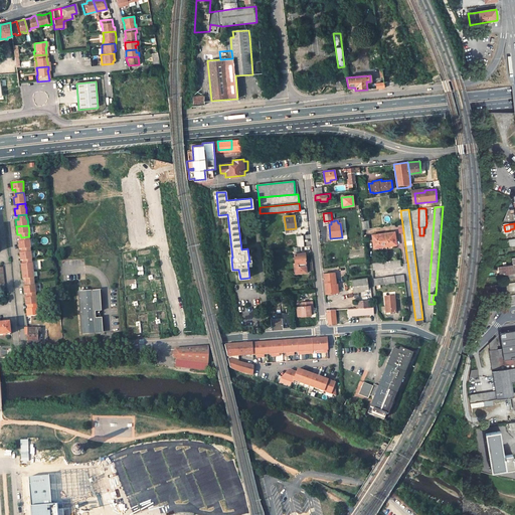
[(372,234),(374,247),(397,243),(394,231),(372,234)]
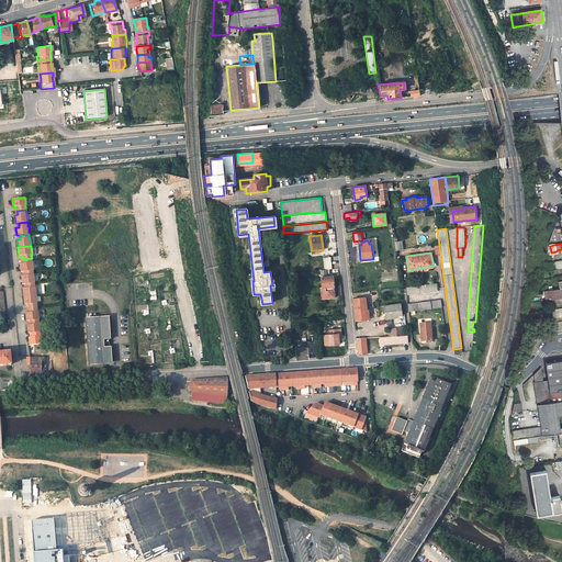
[(24,271),(33,270),(32,262),(32,258),(23,259),(23,263),(20,263),(21,272),(24,271)]
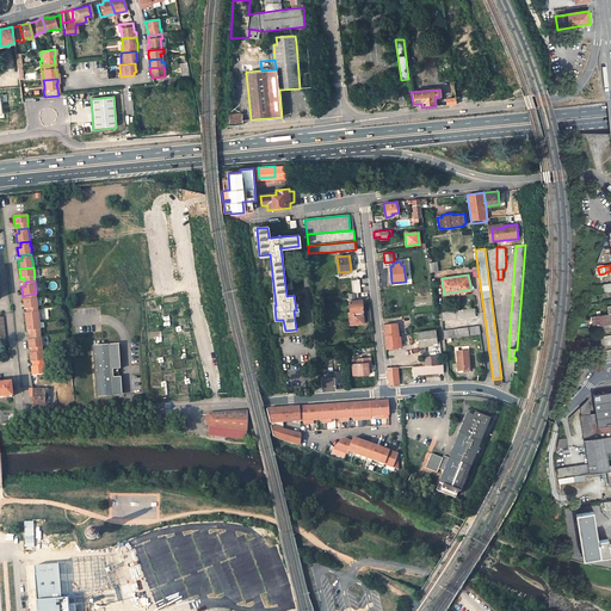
[(596,296),(610,292),(610,288),(610,284),(594,288),(596,290),(596,296)]
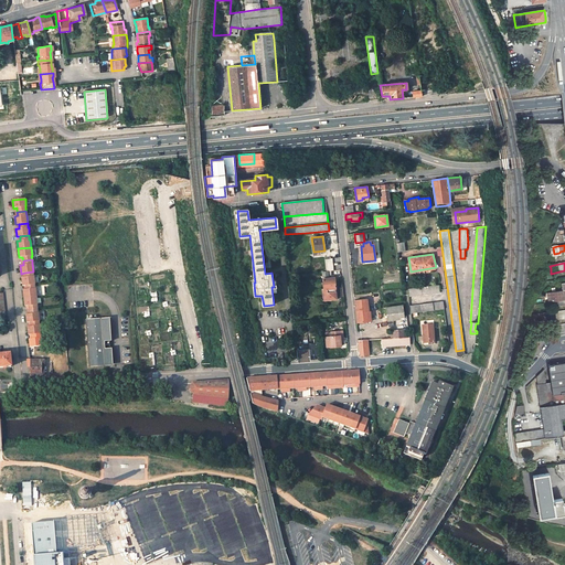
[(22,286),(25,285),(34,285),(35,284),(34,276),(33,276),(33,272),(24,273),(24,277),(21,278),(22,286)]
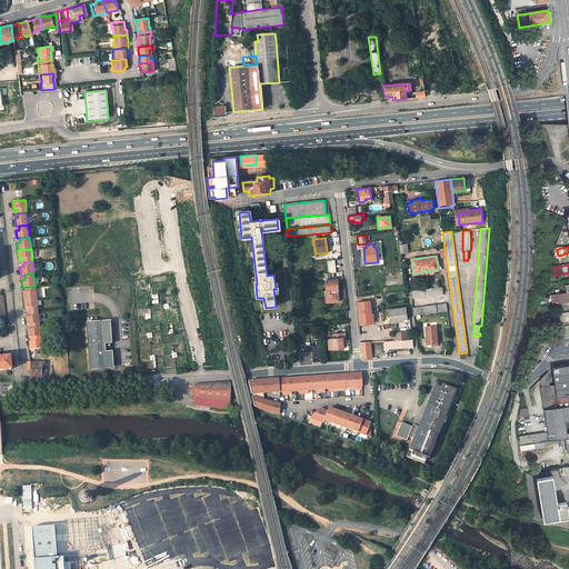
[(335,278),(333,273),(329,273),(325,273),(326,291),(325,291),(326,299),(333,299),(333,301),(339,300),(337,282),(337,278),(335,278)]
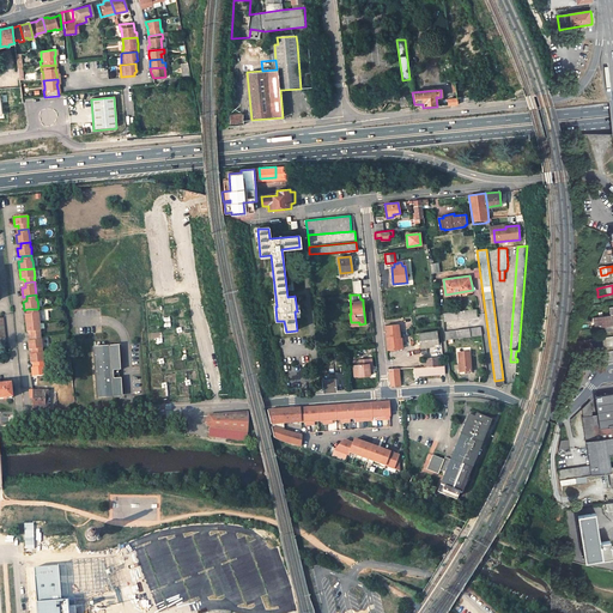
[(25,315),(25,323),(40,322),(38,313),(37,309),(28,309),(29,314),(25,315)]
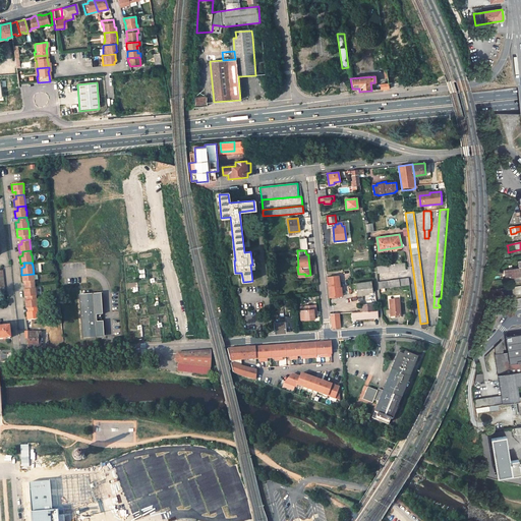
[(377,267),(377,274),(407,269),(406,263),(377,267)]
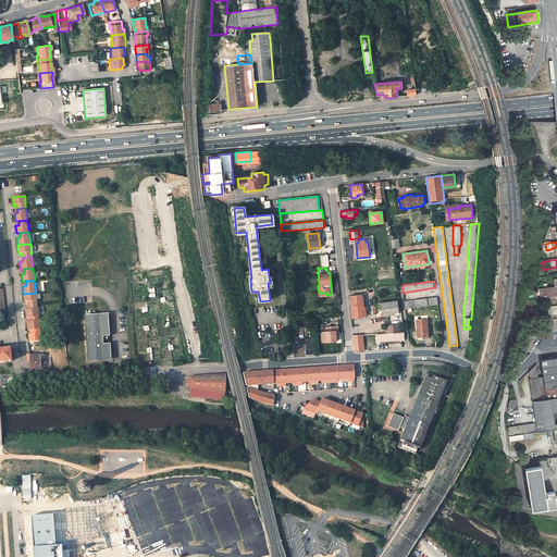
[(556,286),(555,287),(541,289),(542,298),(548,297),(556,296),(556,286)]
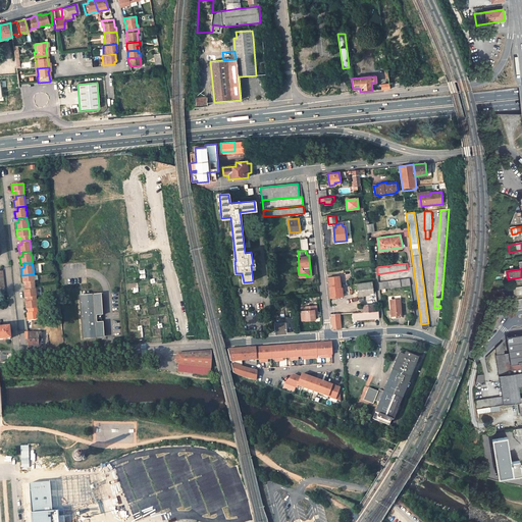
[(25,282),(27,286),(35,285),(34,281),(35,281),(34,274),(21,275),(22,282),(25,282)]
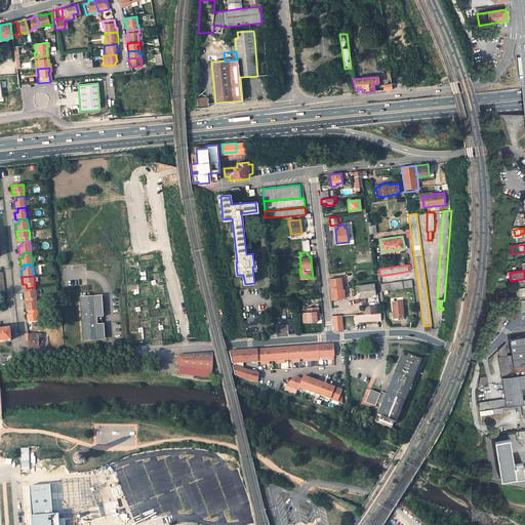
[(332,299),(342,298),(341,290),(342,290),(341,278),(330,279),(332,299)]
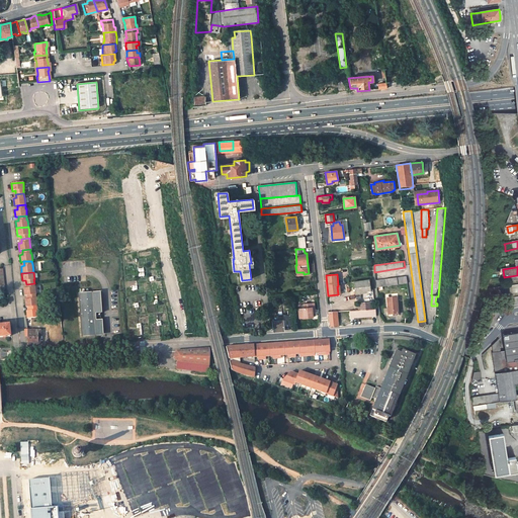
[(376,287),(407,283),(406,276),(375,280),(376,287)]
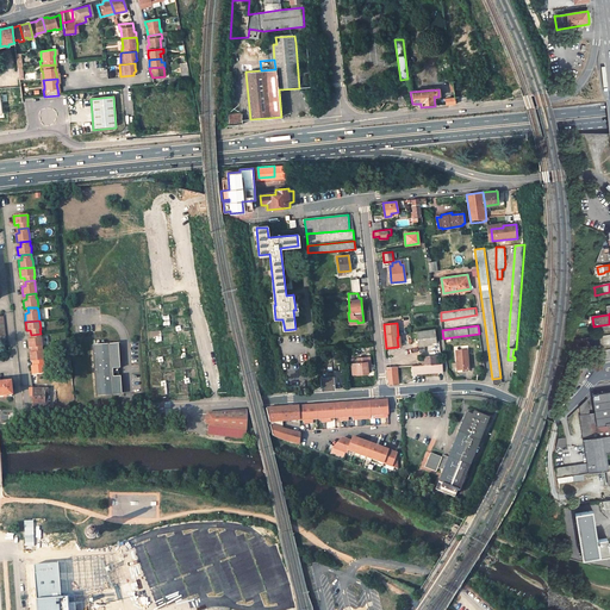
[(417,332),(418,347),(429,346),(429,344),(436,343),(435,330),(417,332)]
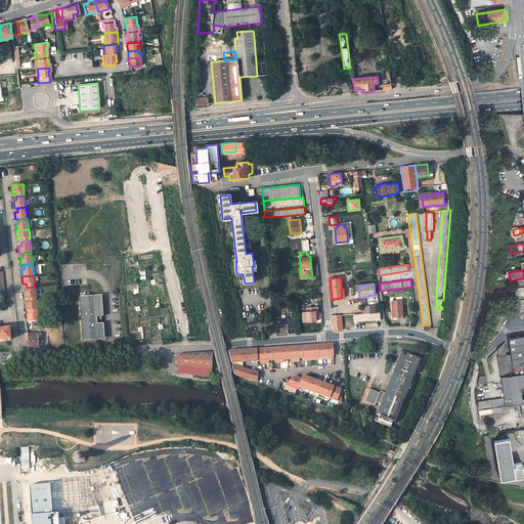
[(25,299),(28,299),(36,298),(36,291),(35,291),(35,287),(27,288),(27,292),(24,292),(25,299)]
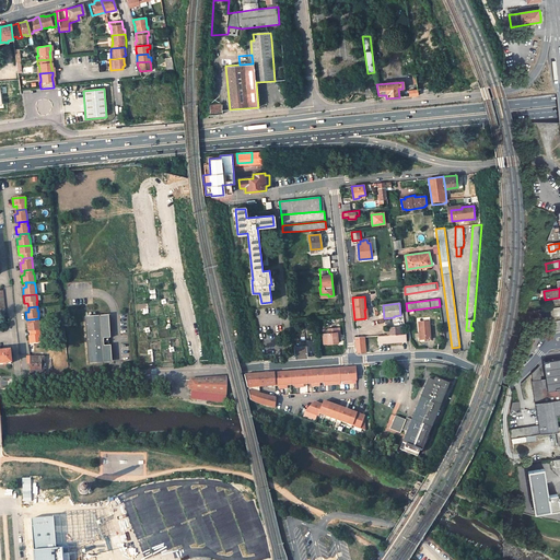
[(550,310),(541,311),(543,319),(551,318),(550,310)]
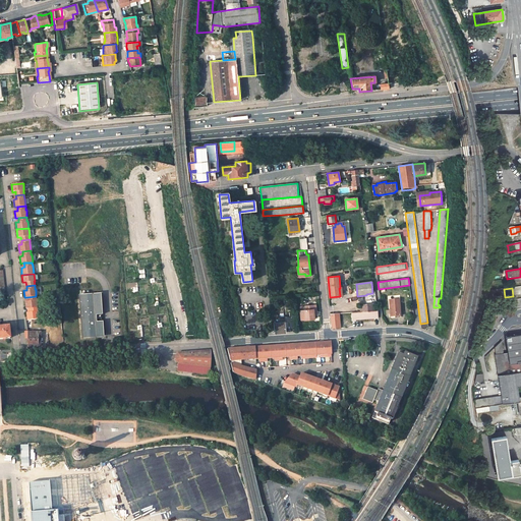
[(81,294),(83,337),(91,336),(91,334),(96,334),(96,336),(104,336),(102,294),(81,294)]
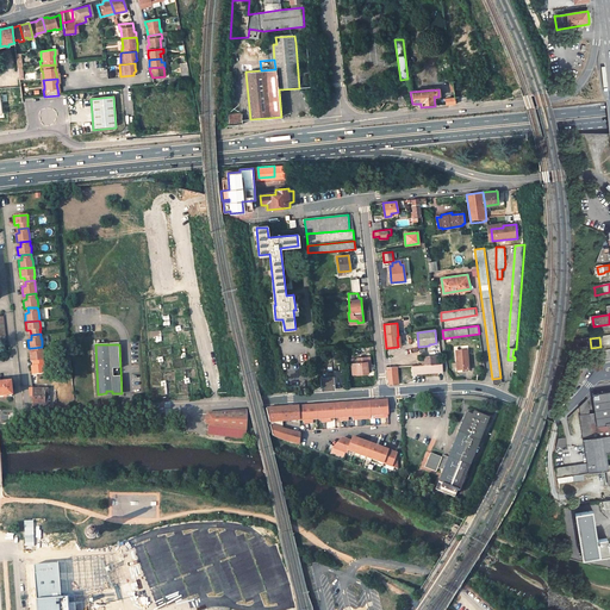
[(30,361),(33,361),(43,360),(44,360),(43,352),(42,347),(32,348),(33,353),(29,353),(30,361)]
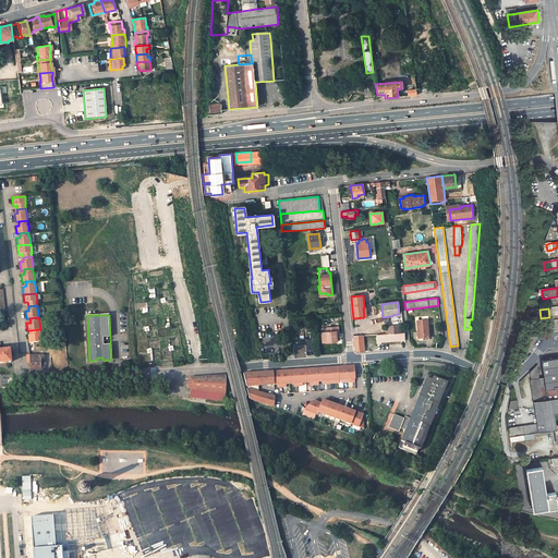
[(417,332),(417,338),(419,339),(428,338),(427,327),(426,327),(425,323),(416,324),(417,332)]
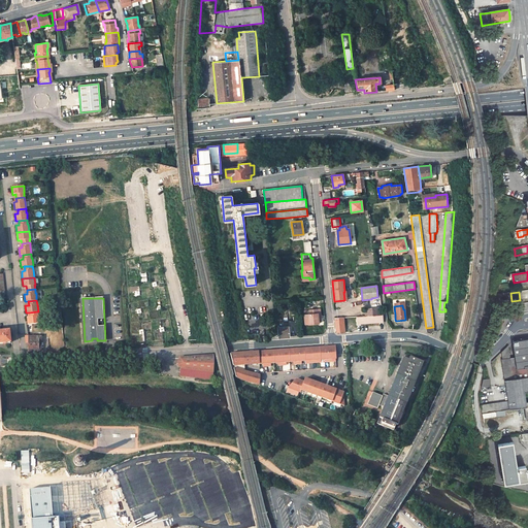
[(364,309),(365,317),(380,316),(378,307),(364,309)]
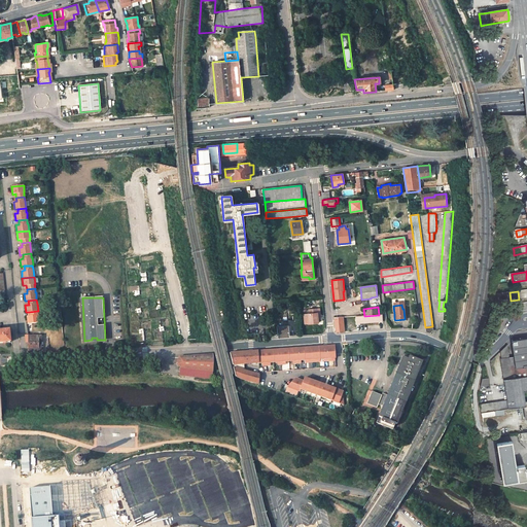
[(318,322),(317,317),(317,309),(309,309),(309,313),(307,313),(308,323),(318,322)]
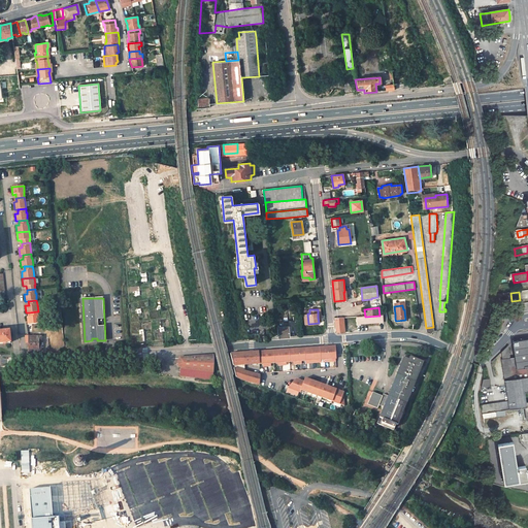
[(28,324),(39,323),(38,316),(37,311),(29,312),(30,317),(27,317),(28,324)]
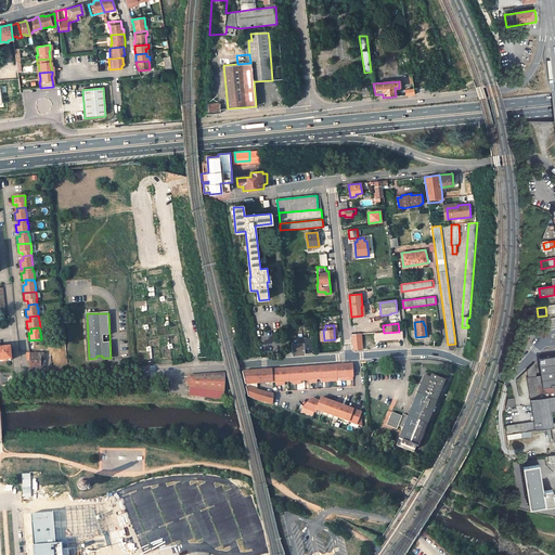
[(399,332),(384,333),(374,333),(375,341),(402,339),(402,331),(399,332)]
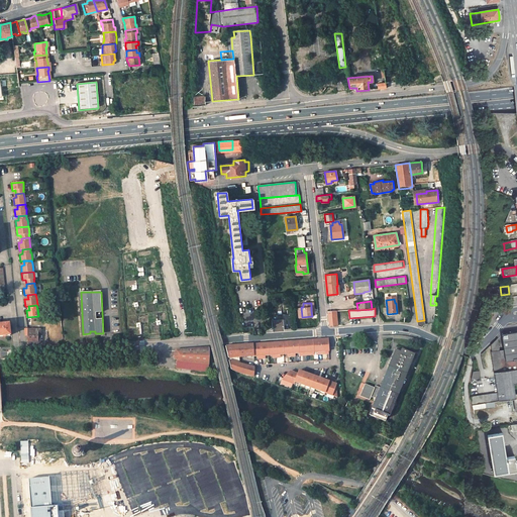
[(330,326),(337,325),(335,311),(327,311),(330,326)]
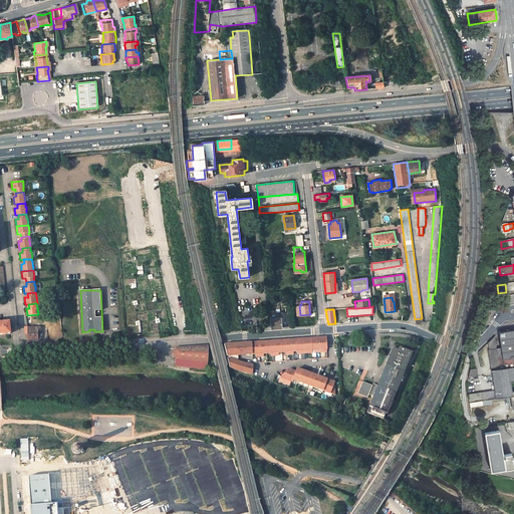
[(281,317),(269,318),(270,328),(282,327),(281,317)]
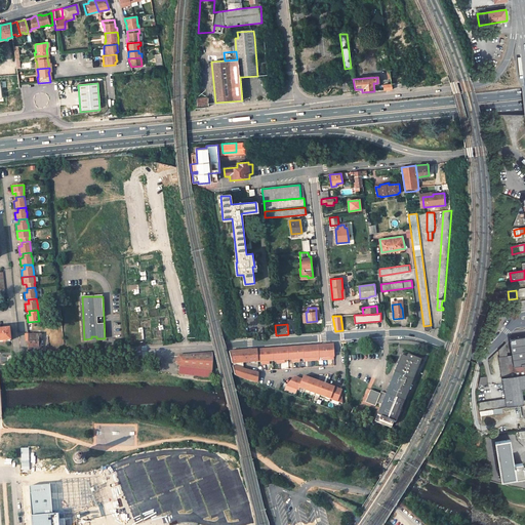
[(0,341),(10,340),(9,329),(0,329),(0,341)]
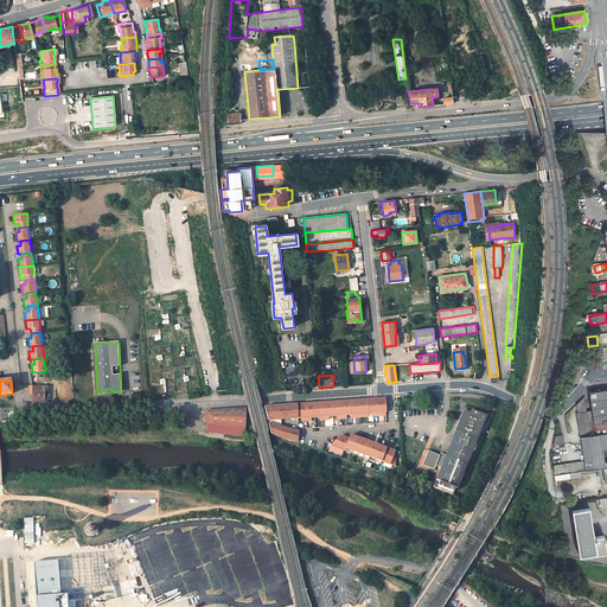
[(33,388),(32,404),(48,404),(48,388),(33,388)]
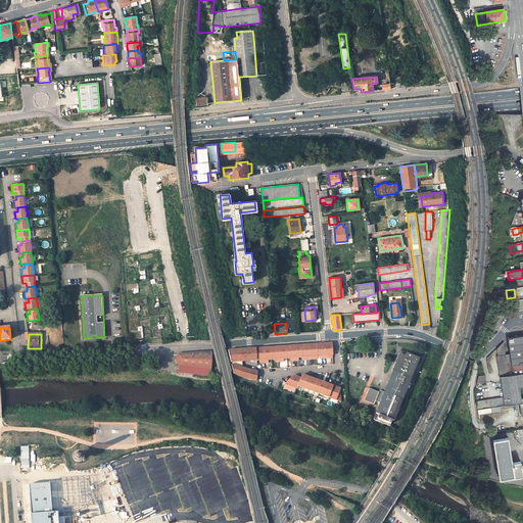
[(512,366),(522,364),(522,335),(508,338),(511,363),(512,366)]
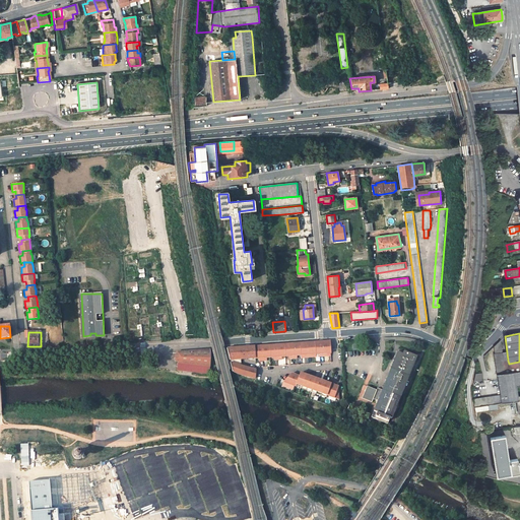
[(519,371),(506,374),(504,361),(501,340),(494,346),(495,353),(501,397),(502,403),(508,402),(517,401),(518,401),(518,396),(516,387),(519,385),(519,371)]
